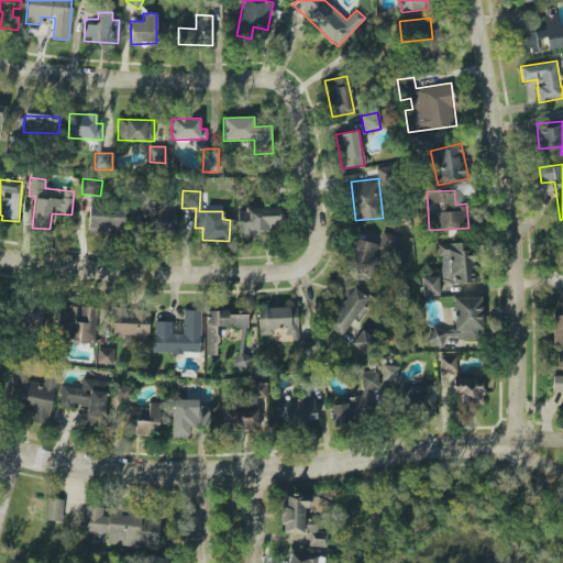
[(174,201),(141,203),(142,221),(156,220),(157,231),(175,230),(174,201)]
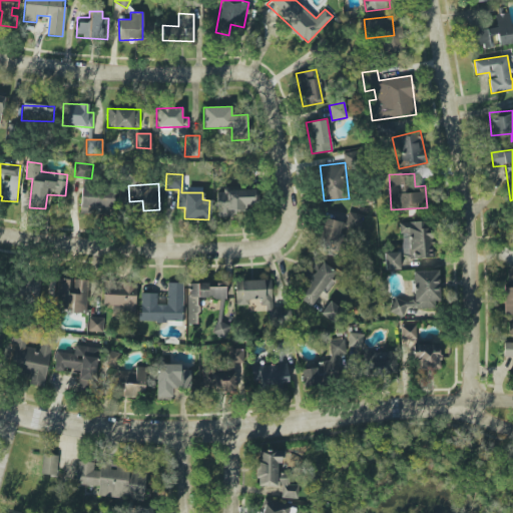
[(81,185),(80,210),(111,212),(112,187),(81,185)]
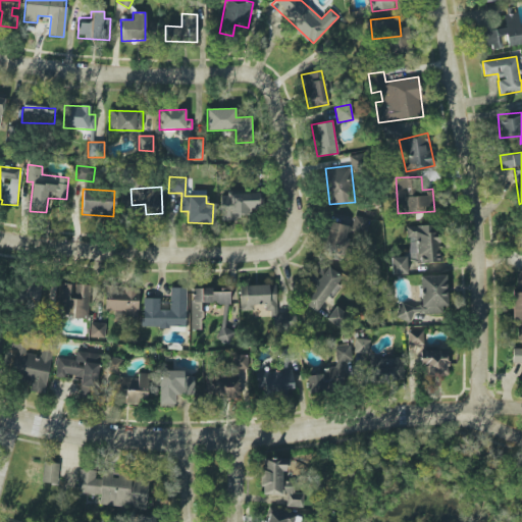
[(260,211),(259,194),(220,194),(220,214),(228,213),(229,220),(249,220),(249,211),(260,211)]
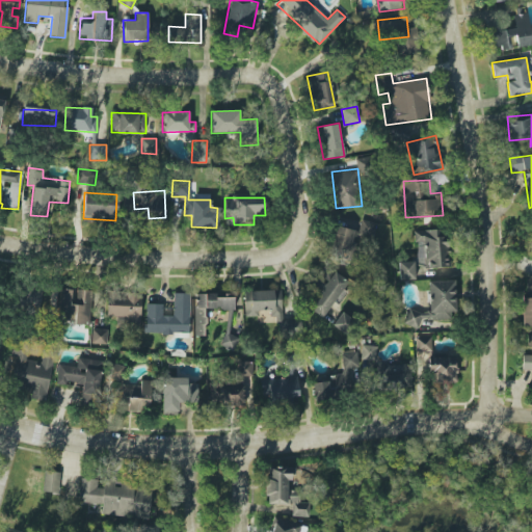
[(354,231),(336,225),(327,254),(347,259),(354,231)]
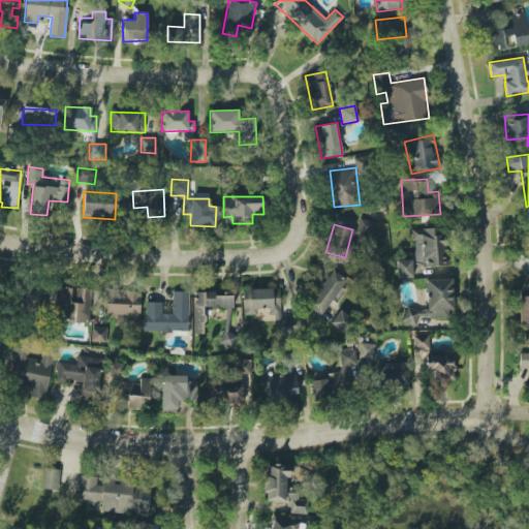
[(412,229),(413,253),(411,253),(412,259),(396,260),(397,279),(412,278),(411,268),(446,266),(443,227),(412,229)]
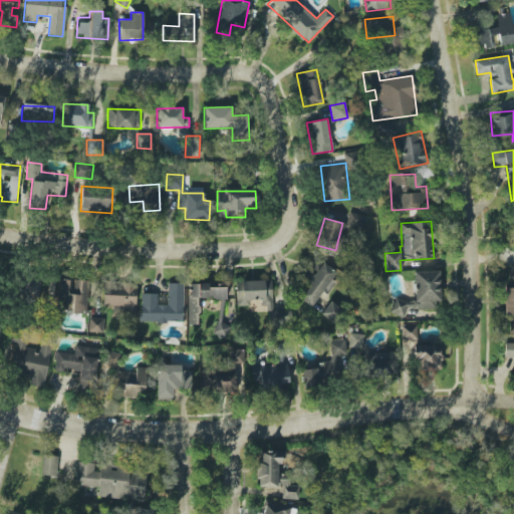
[(311,307),(335,271),(314,257),(304,272),(311,277),(297,297),(311,307)]
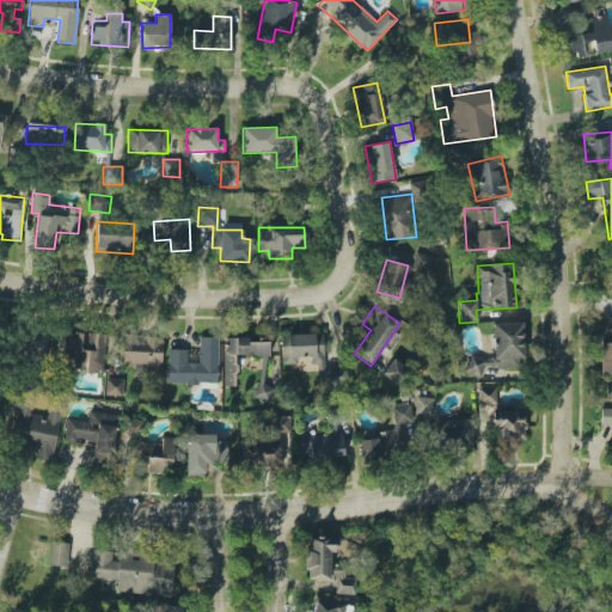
[(601,375),(611,374),(611,318),(605,318),(605,341),(600,341),(601,375)]
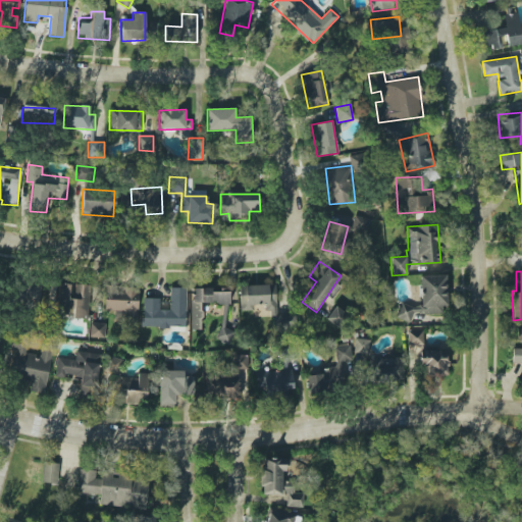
[(447,275),(420,275),(421,305),(398,306),(398,320),(411,320),(411,314),(448,313),(447,275)]
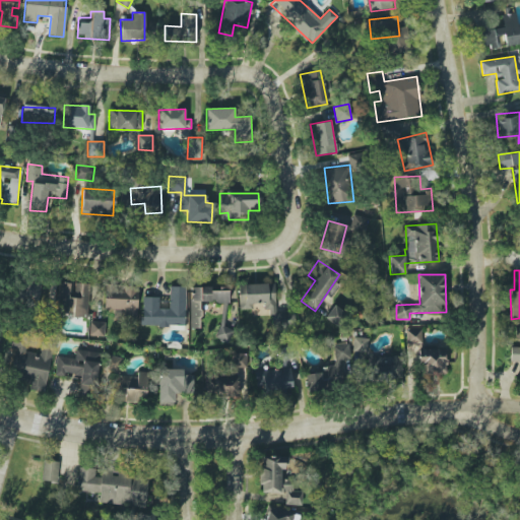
[(41,305),(41,278),(19,277),(18,305),(41,305)]
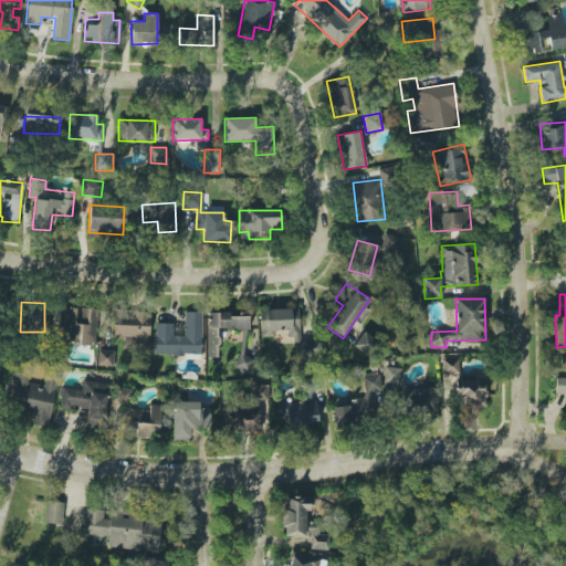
[(96,310),(61,307),(59,339),(80,341),(79,345),(95,345),(96,310)]
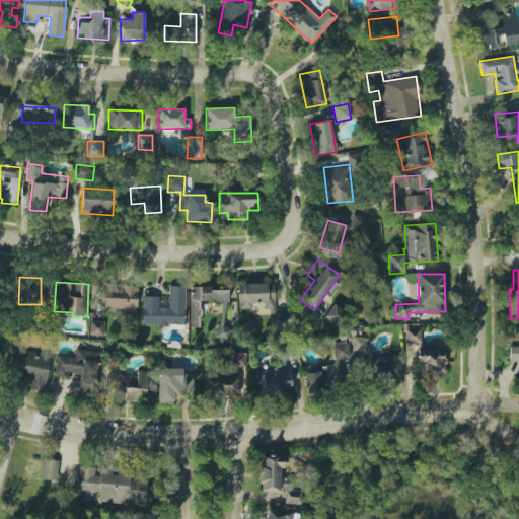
[(238,284),(238,309),(252,308),(252,303),(268,302),(268,327),(293,326),(293,312),(275,312),(274,283),(238,284)]
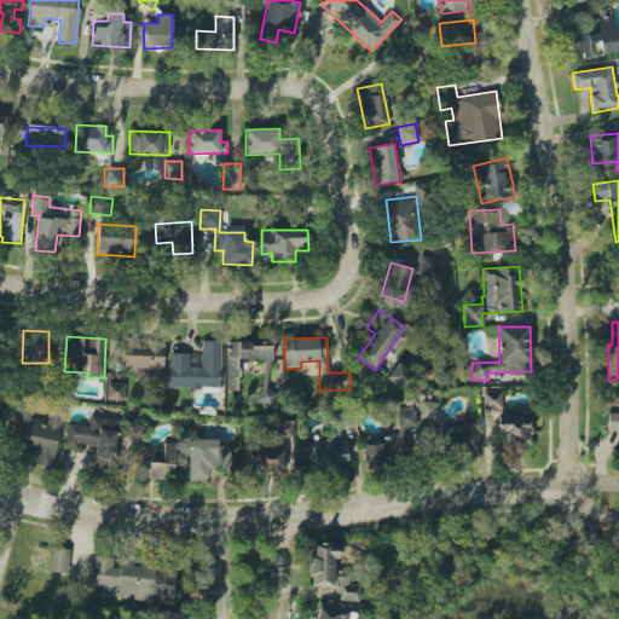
[(165,341),(125,340),(123,374),(163,375),(165,341)]
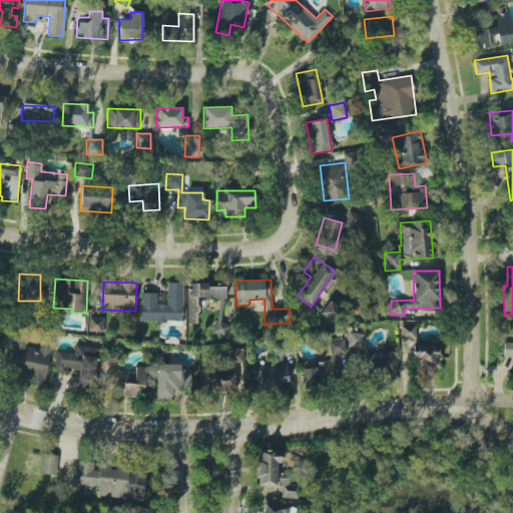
[(182,283),(166,283),(166,305),(156,305),(156,294),(140,293),(140,322),(166,322),(166,320),(181,321),(182,283)]
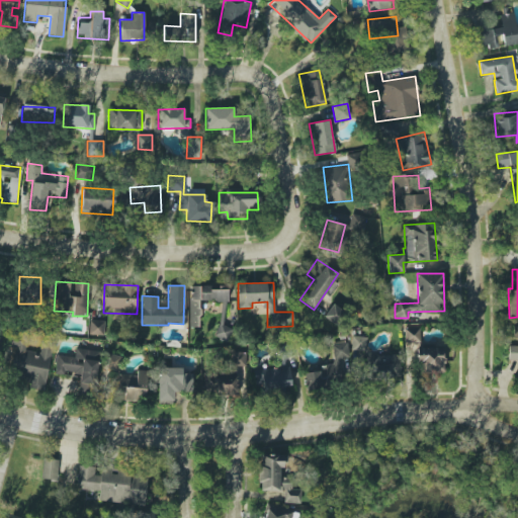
[(228,289),(209,290),(209,285),(189,285),(189,327),(199,327),(199,301),(228,300),(228,289)]
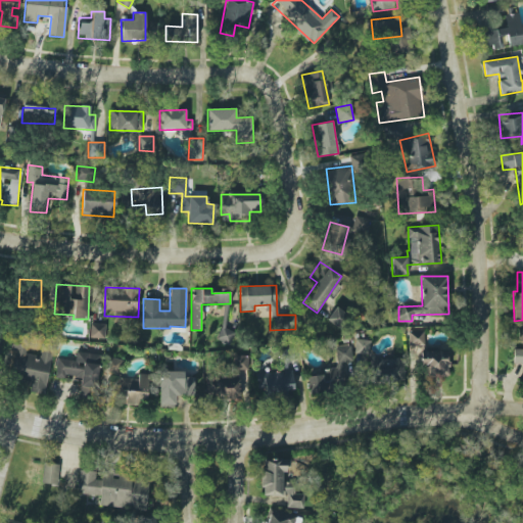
[(349,317),(335,307),(327,321),(341,330),(349,317)]
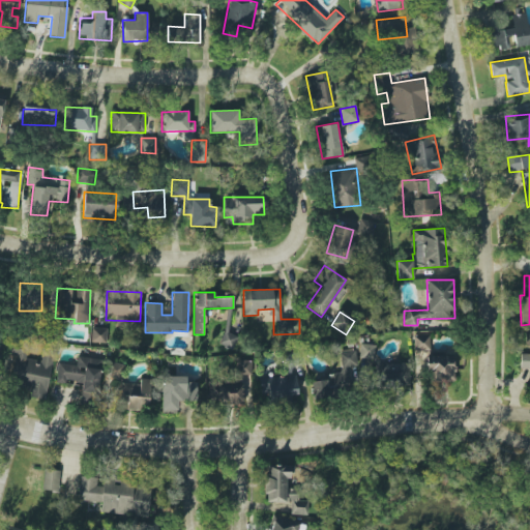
[(91,343),(107,343),(107,328),(92,328),(91,343)]
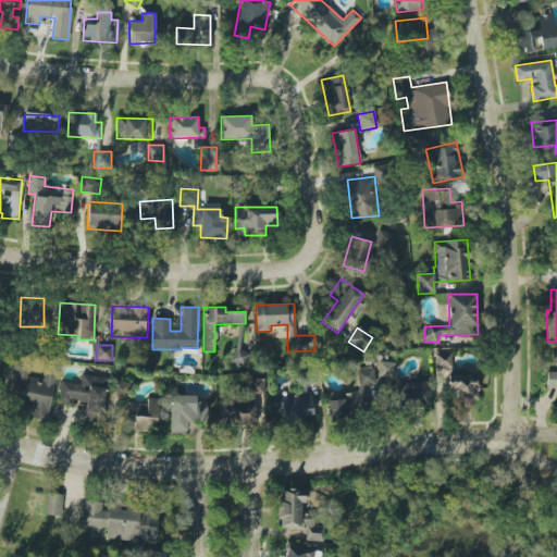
[(452,353),(434,353),(434,368),(452,368),(452,353)]
